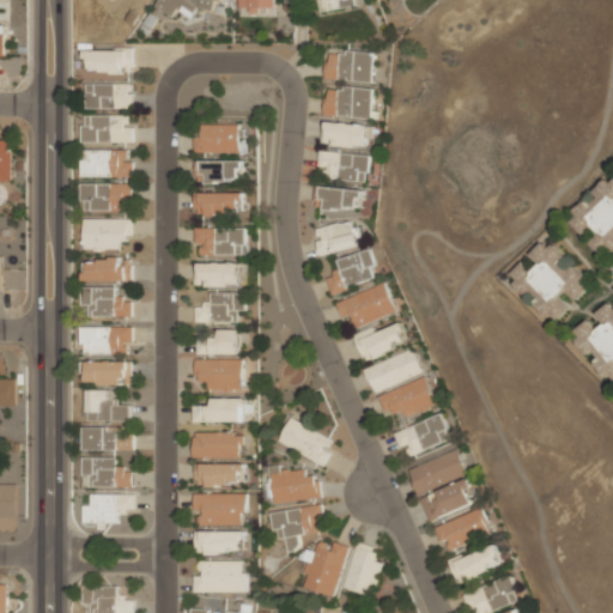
[(174,16),(177,10),(192,18),(199,6),(211,12),(217,0),(159,0),(157,6),(174,16)]
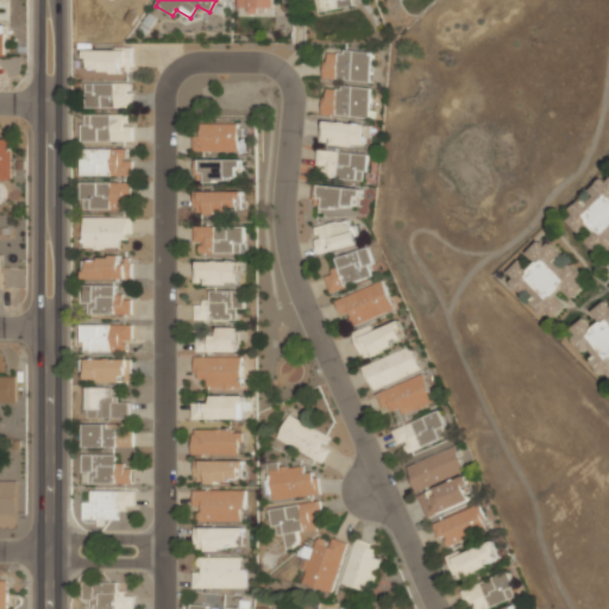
[(237,0),(237,10),(275,10),(274,0),(237,0)]
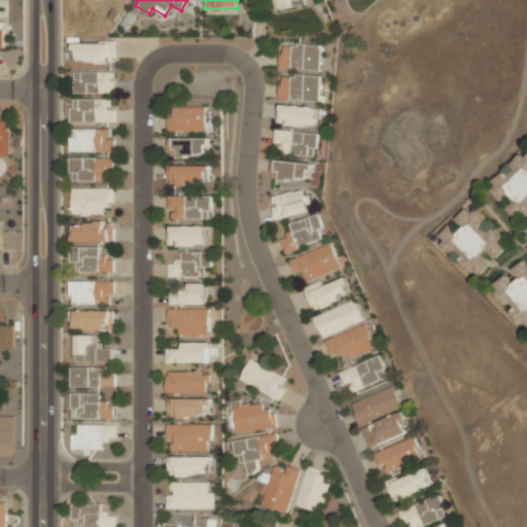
[(272,0),(274,9),(307,4),(306,0),(272,0)]
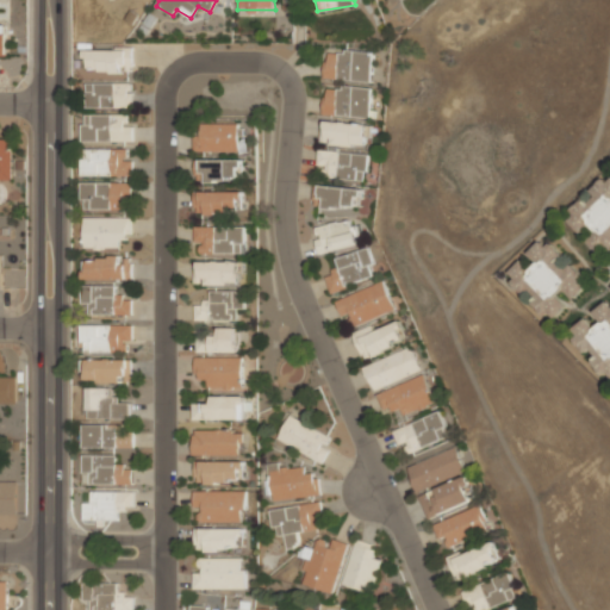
[(132,49),(83,50),(85,72),(134,70),(132,49)]
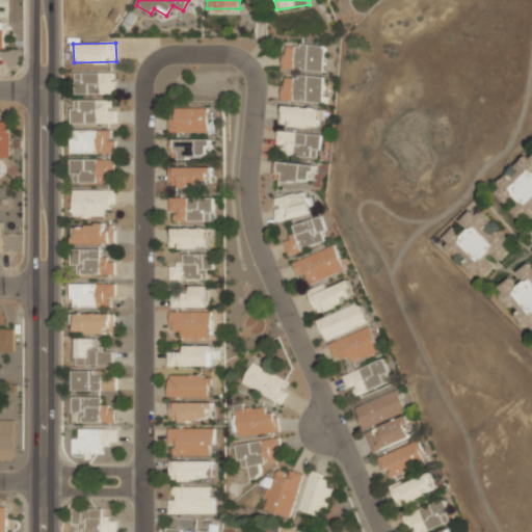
[(325,71),(326,46),(285,44),(284,69),(325,71)]
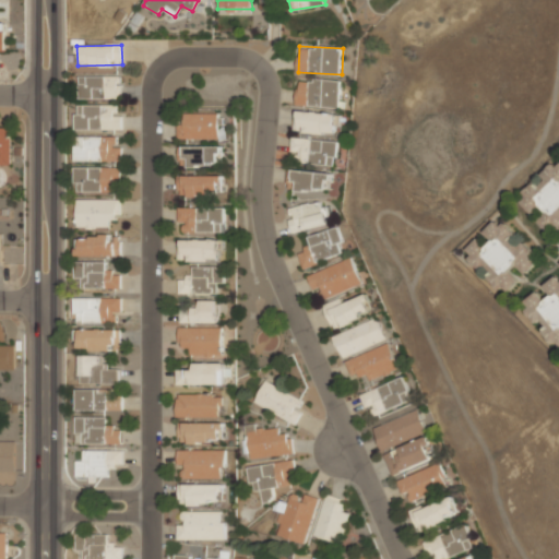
[(121,75),(79,76),(79,98),(121,98),(121,75)]
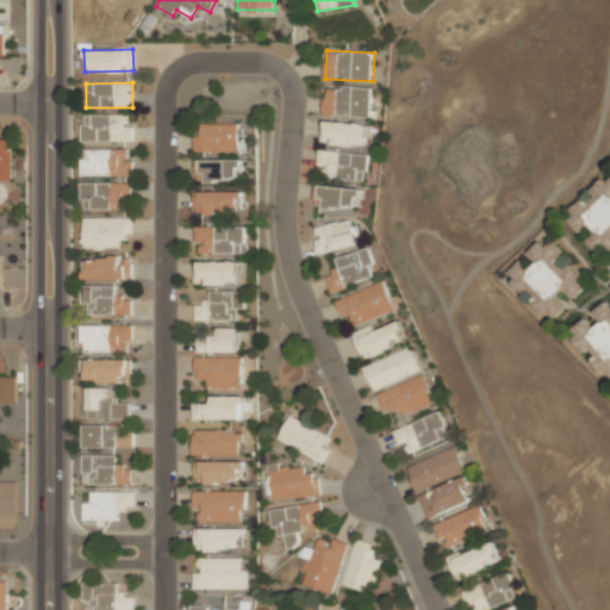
[(324,116),(372,117),(373,88),(325,86),(324,116)]
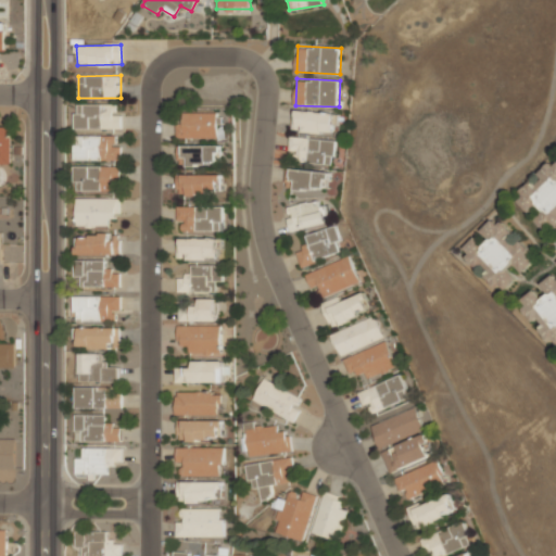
[(121,128),(121,115),(115,115),(116,104),(76,104),(76,128),(121,128)]
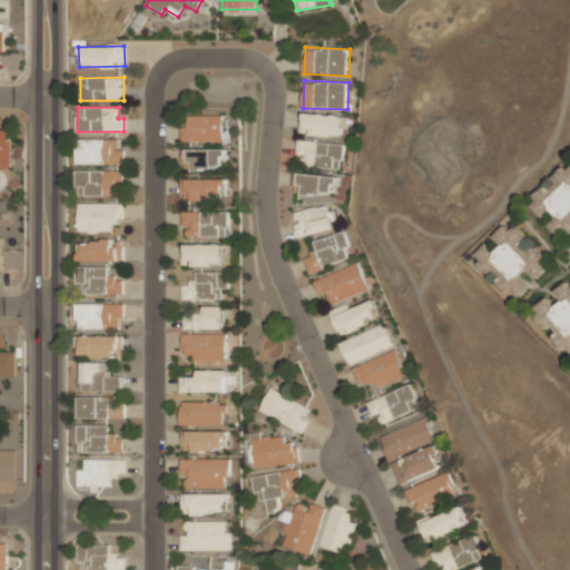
[(298,135),(345,137),(346,116),(300,114),(298,135)]
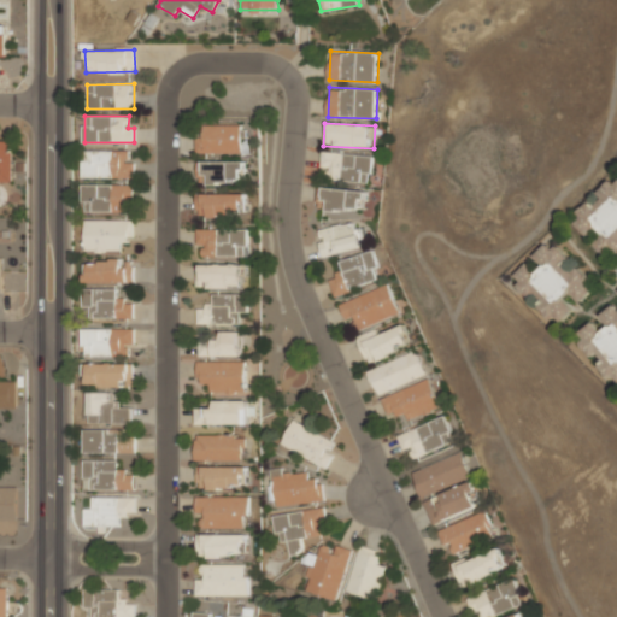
[(242,154),(242,127),(195,127),(195,154),(242,154)]
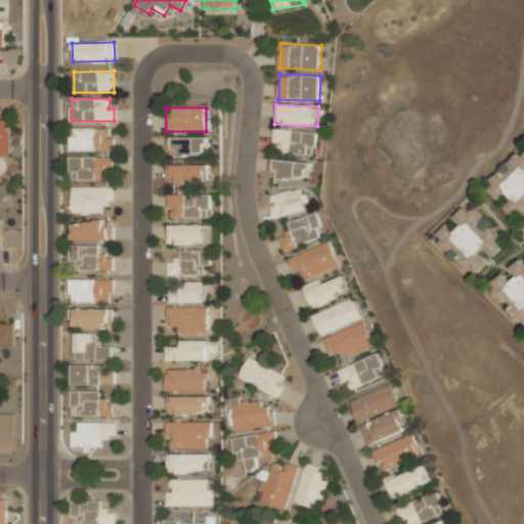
[(10,119),(0,119),(0,153),(9,154),(10,119)]
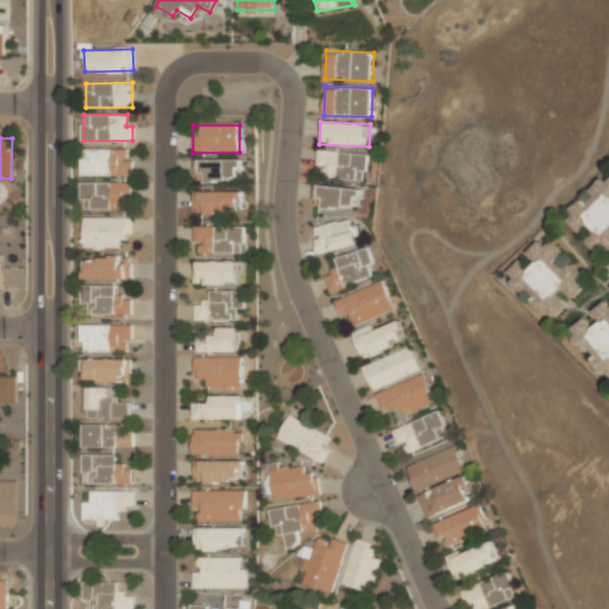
[(82,176),(133,175),(133,161),(127,161),(127,149),(82,149),(82,176)]
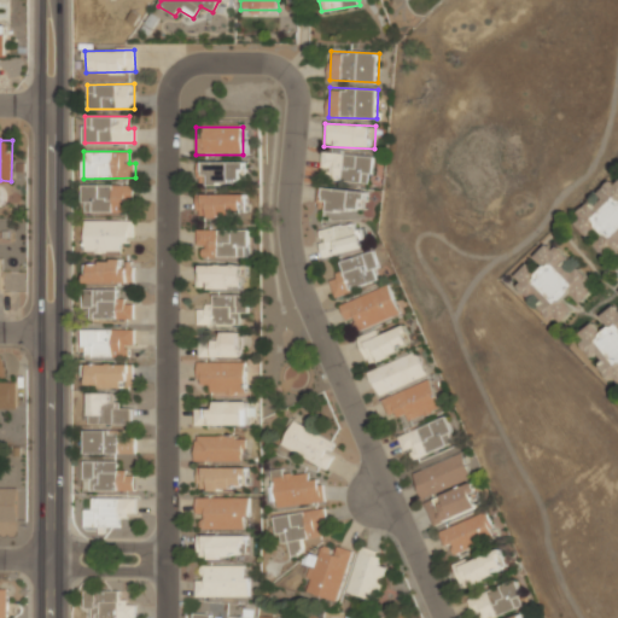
[(321,168),(328,168),(328,181),(371,182),(372,156),(321,153),(321,168)]
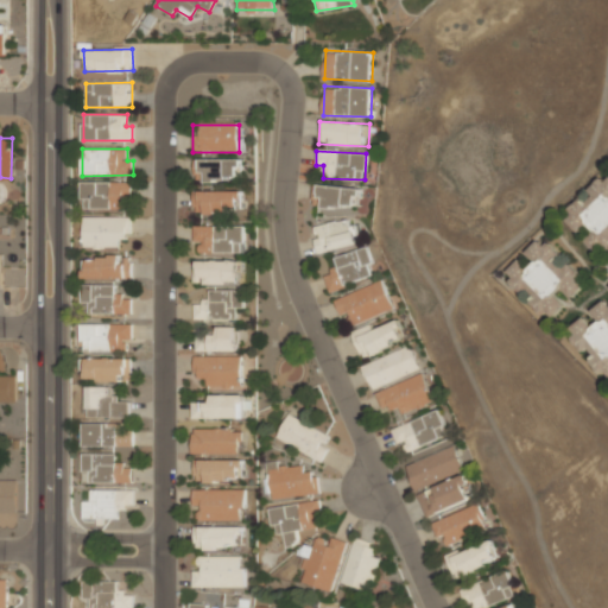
[(195,182),(242,182),(242,159),(195,159),(195,182)]
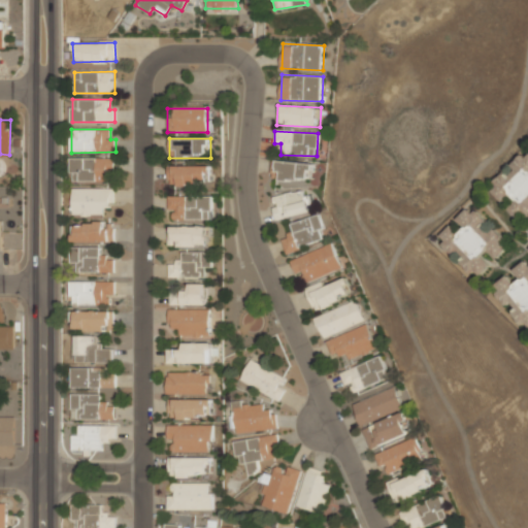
[(520,222),(527,213),(527,151),(509,168),(508,168),(493,183),(497,187),(489,194),(499,204),(510,194),(517,201),(508,208),(520,222)]
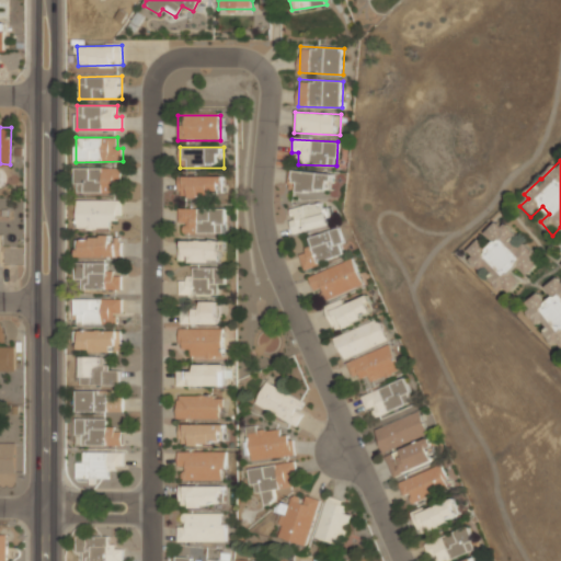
[(122,168),(77,168),(77,193),(122,193),(122,168)]
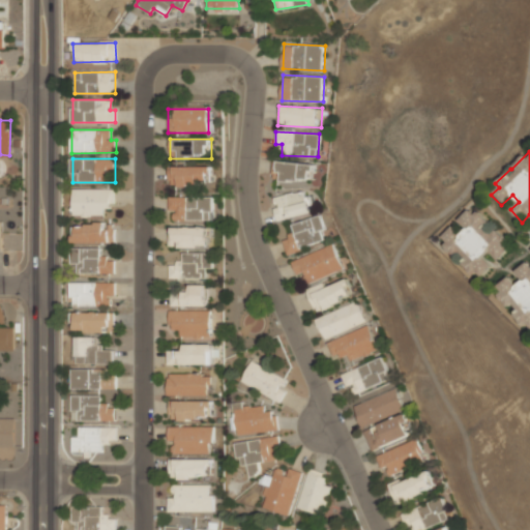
[(280,179),(315,180),(315,163),(280,162),(280,179)]
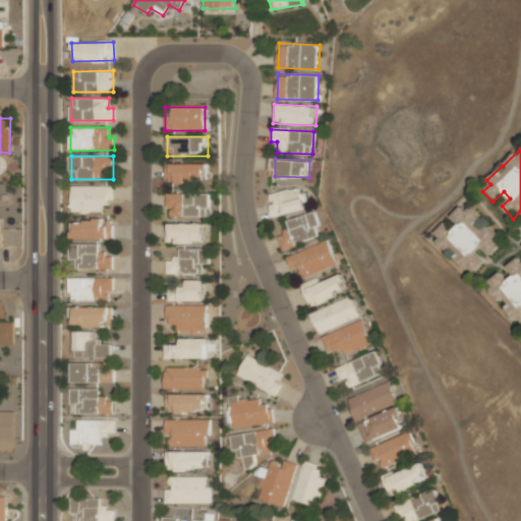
[(207,183),(207,164),(166,164),(166,183),(207,183)]
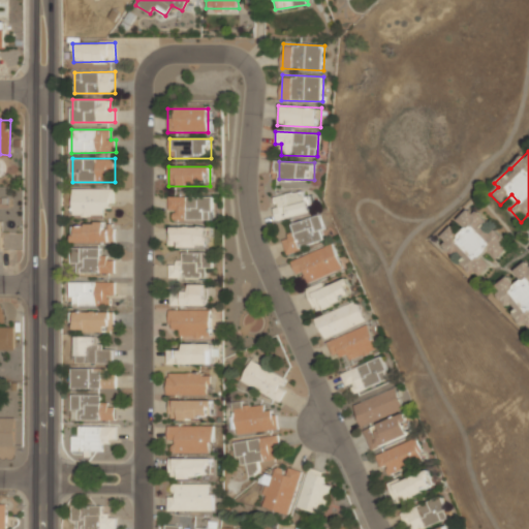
[(114,188),(72,188),(72,215),(103,215),(103,208),(114,209),(114,188)]
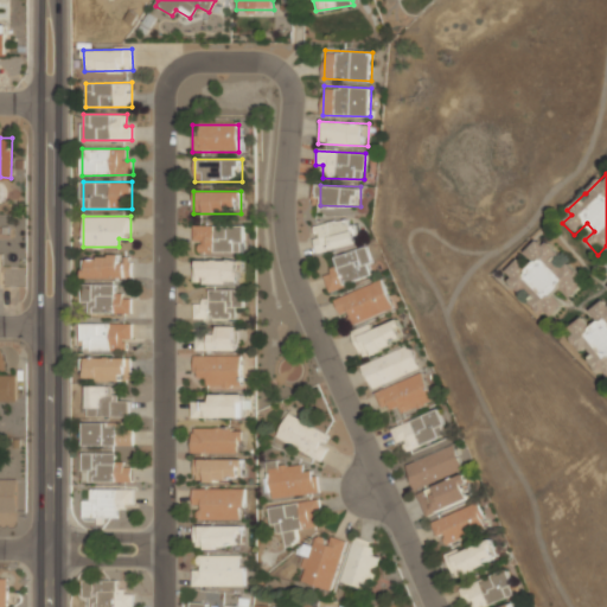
[(318,254),(358,243),(352,217),(314,227),(317,238),(314,238),(318,254)]
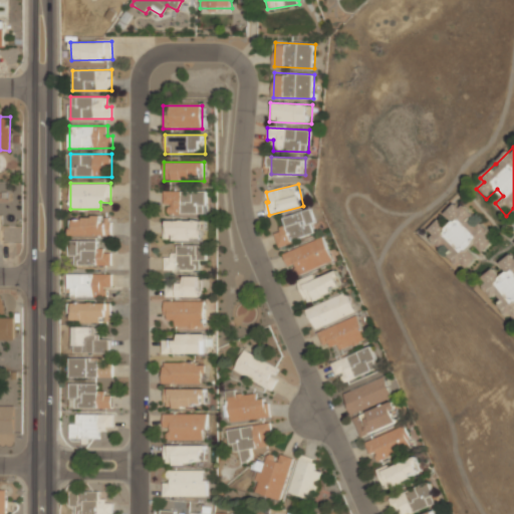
[(164,214),(207,214),(207,191),(164,191),(164,214)]
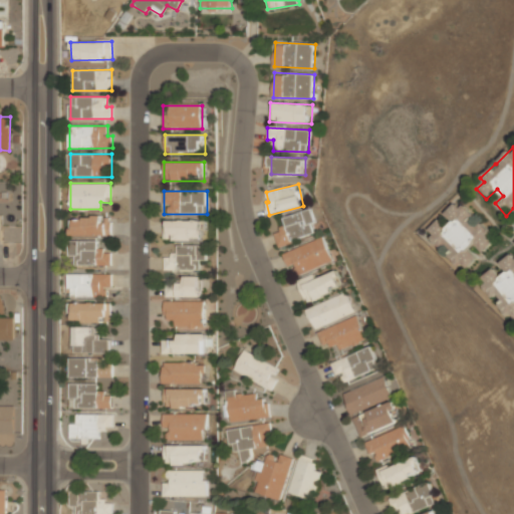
[(459,200),(445,214),(453,221),(448,227),(440,219),(429,229),(435,235),(432,238),(464,271),(478,257),(470,250),(476,244),(484,252),(497,239),(459,200)]
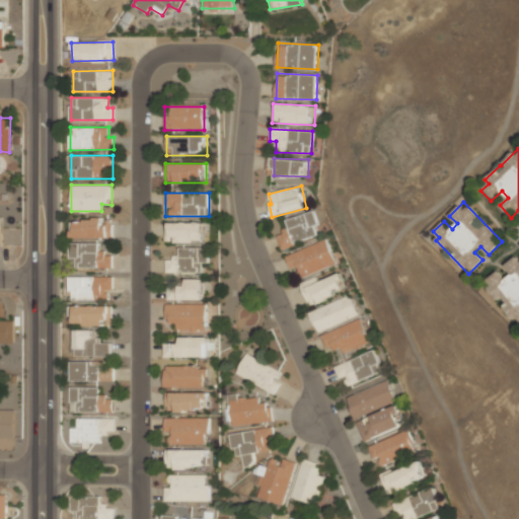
[(281,248),(318,236),(315,226),(318,225),(314,211),(286,219),(289,229),(277,233),(281,248)]
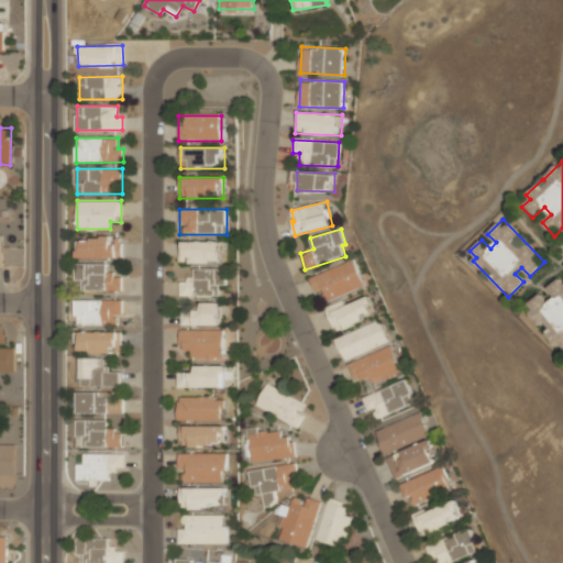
[(122,257),(121,238),(77,239),(77,258),(122,257)]
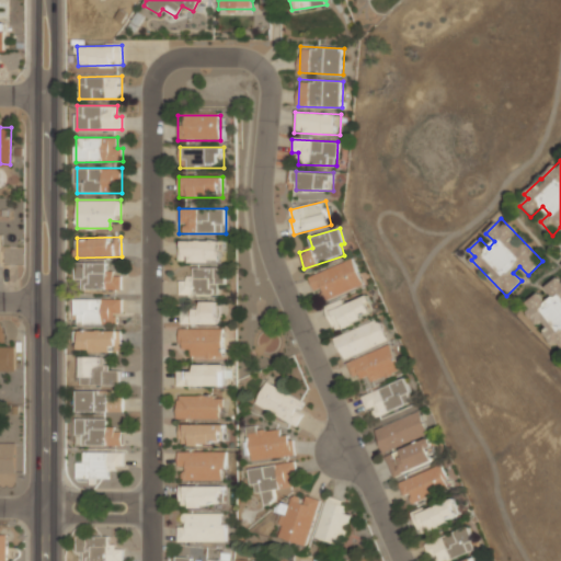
[(224,240),(180,240),(180,262),(224,262),(224,240)]
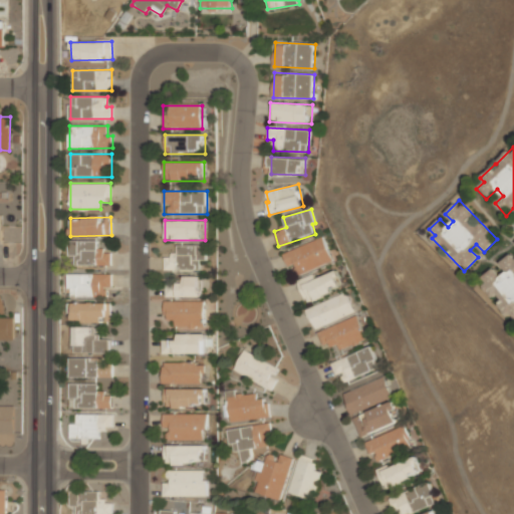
[(282,253),(287,266),(296,263),(300,274),(333,262),(324,237),(282,253)]
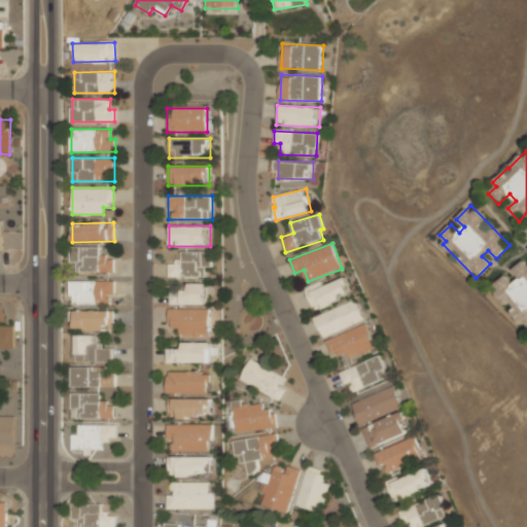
[(101,247),(71,247),(70,262),(77,262),(77,272),(114,272),(114,257),(100,256),(101,247)]
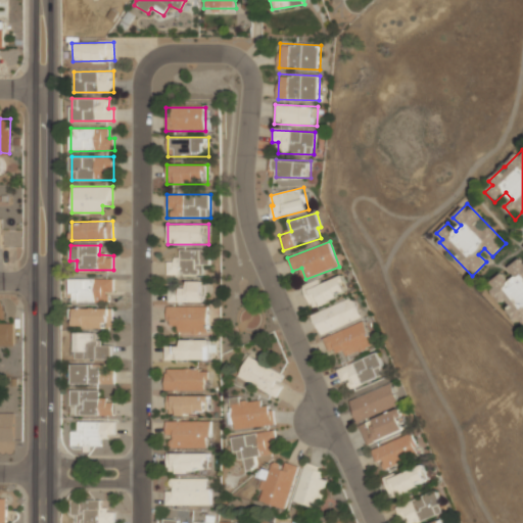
[(168,260),(168,275),(209,275),(209,250),(177,250),(177,260),(168,260)]
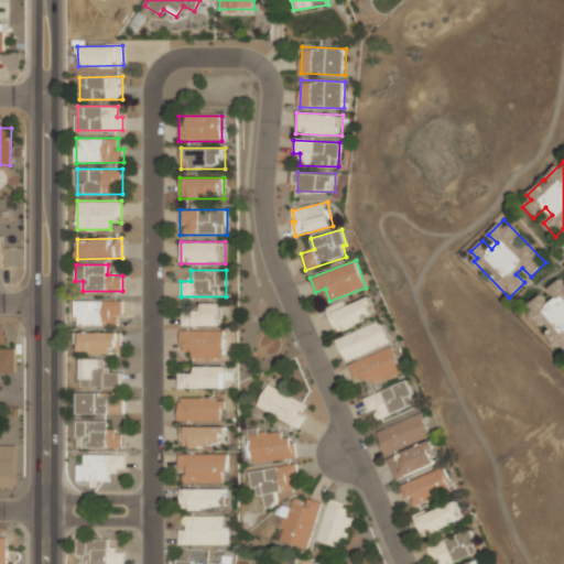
[(563,275),(545,291),(528,305),(549,333),(563,353),(563,351),(563,275)]
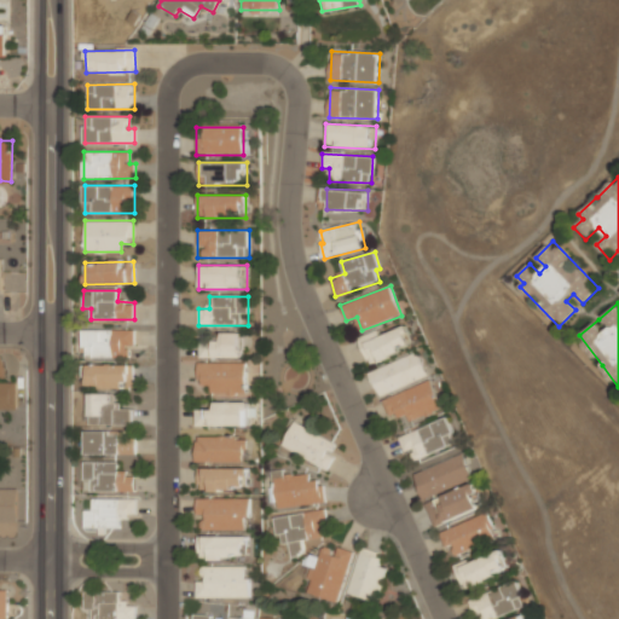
[(377,330),(358,337),(368,364),(414,347),(406,325),(380,335),(377,330)]
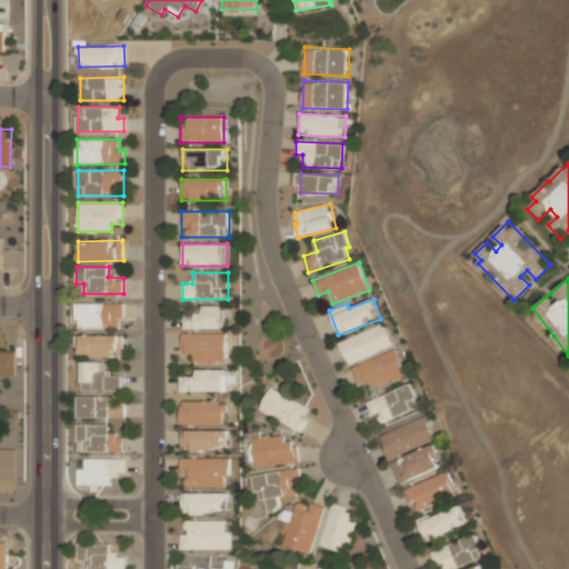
[(119,329),(119,318),(123,318),(123,303),(76,302),(76,328),(119,329)]
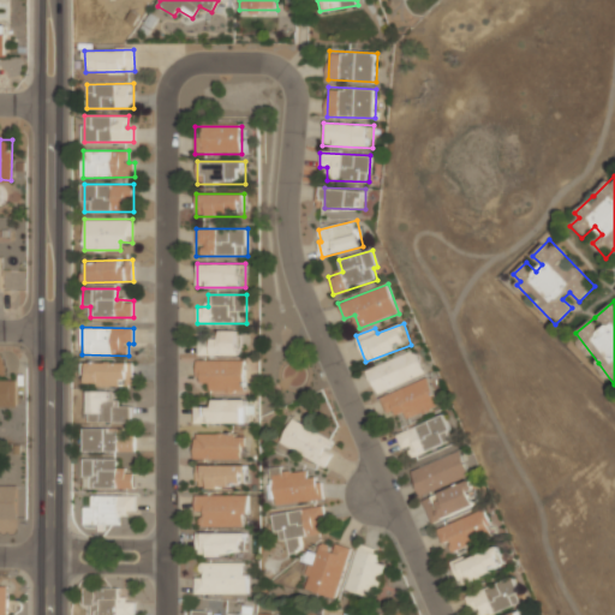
[(197,356),(242,356),(242,330),(210,330),(210,342),(197,342),(197,356)]
